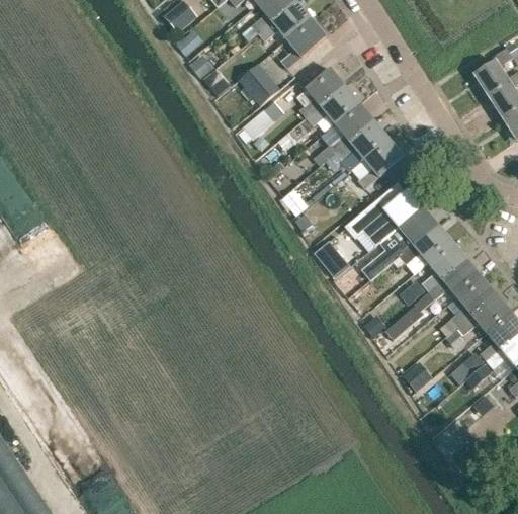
[(178,30),(198,14),(186,0),(182,0),(165,14),(178,30)]
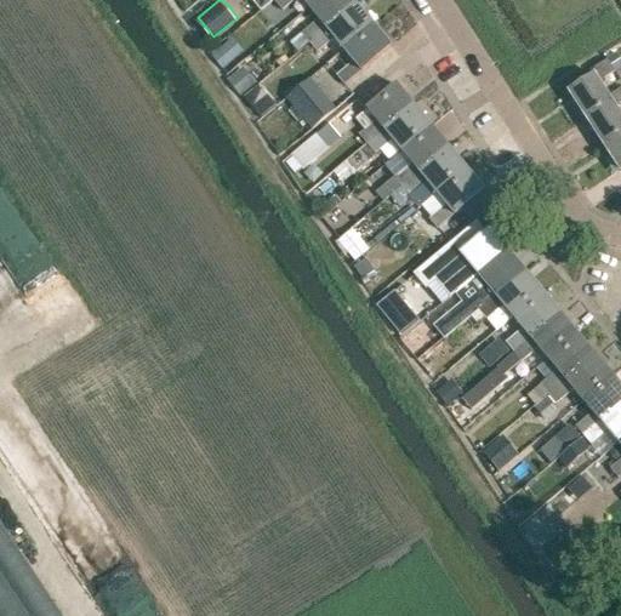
[(308,40),(355,1),(354,0),(313,0),(308,5),(318,17),(301,30),(308,40)]
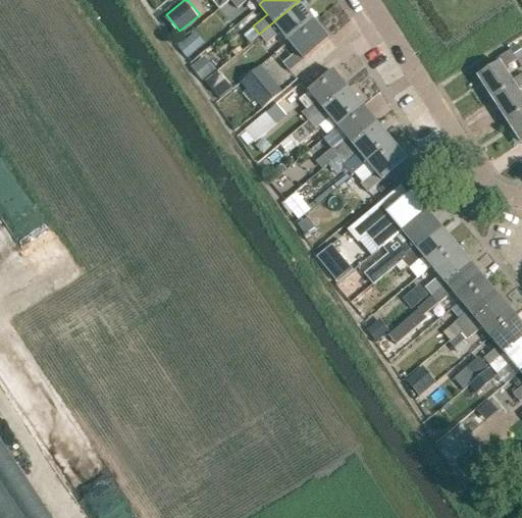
[(289,40),(313,18),(299,1),(259,34),(266,42),(280,30),(289,40)]
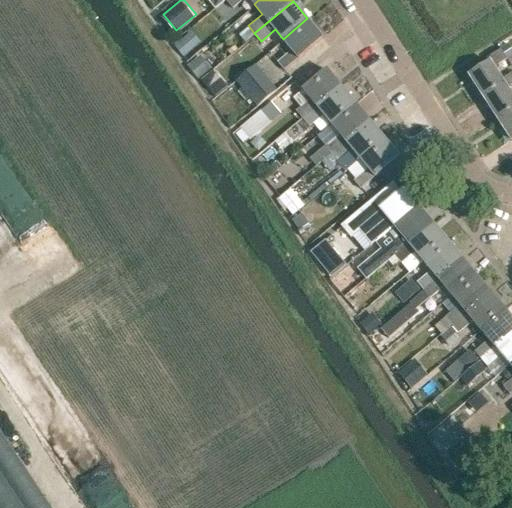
[(235,28),(256,13),(250,6),(230,21),(235,28)]
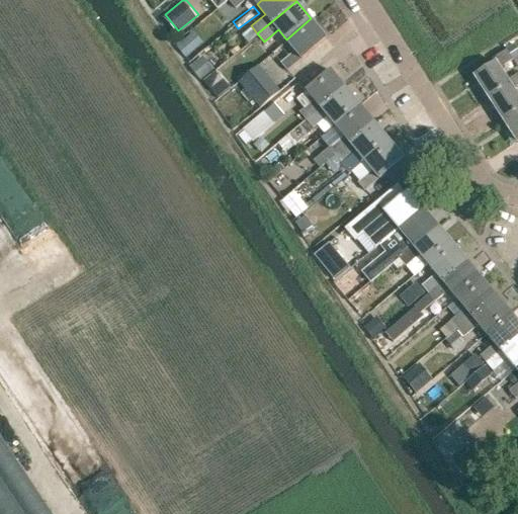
[(311,18),(286,39),(294,49),(280,61),(286,69),(300,57),(301,58),(326,36),(311,18)]
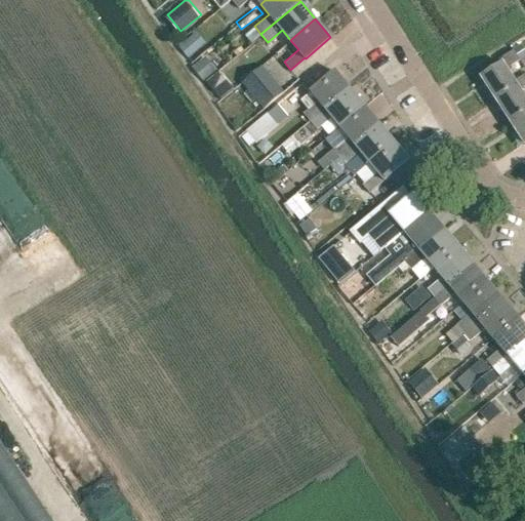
[(187,37),(178,44),(188,54),(196,48),(187,37)]
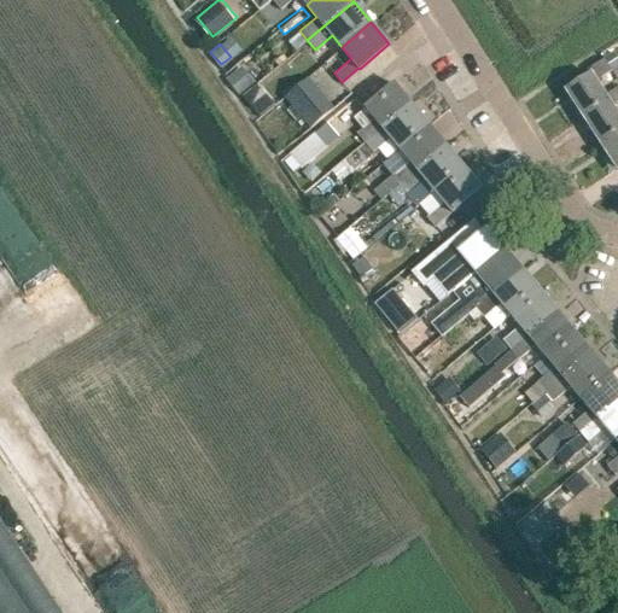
[(607,98),(605,93),(595,79),(611,69),(604,57),(587,66),(589,71),(565,87),(582,114),(607,98)]
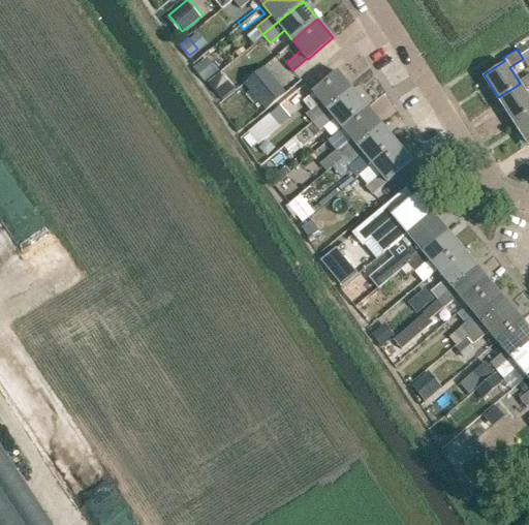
[(204,57),(194,66),(206,79),(216,70),(204,57)]
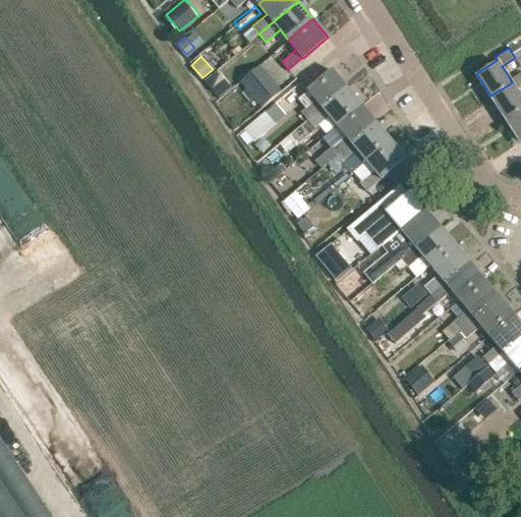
[(307,119),(347,87),(332,68),(306,89),(314,99),(301,111),(307,119)]
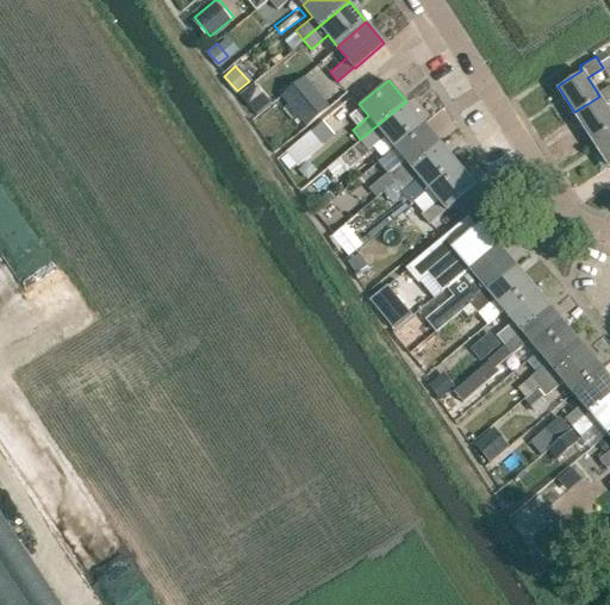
[(609,126),(609,112),(604,104),(609,99),(609,82),(597,92),(599,97),(574,112),(591,138),(609,126)]
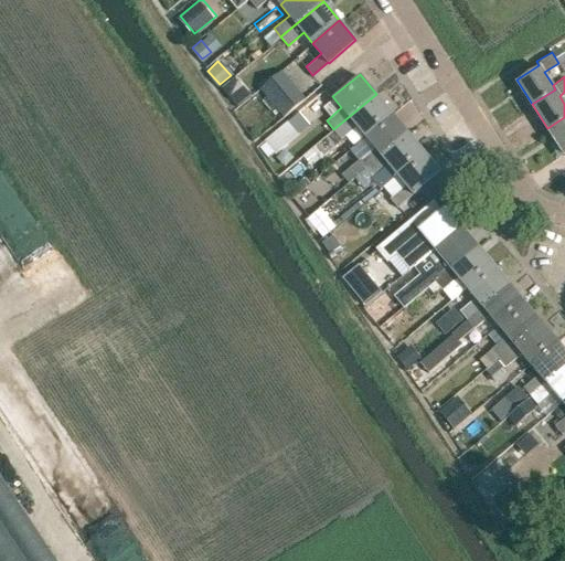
[(267,94),(284,115),(305,97),(304,96),(297,102),(281,82),(267,94)]
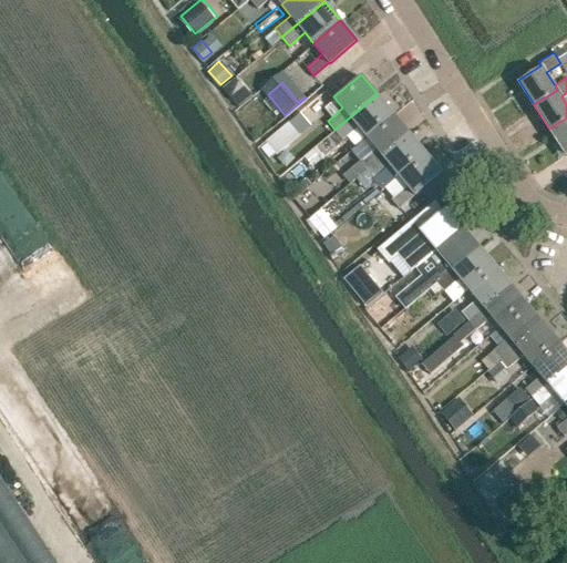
[(393,113),(378,94),(334,130),(342,137),(357,125),(366,135),(393,113)]
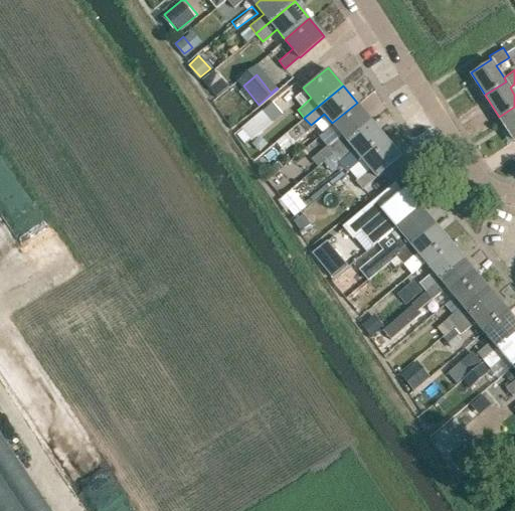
[(333,152),(371,120),(357,103),(332,123),(340,133),(326,144),(333,152)]
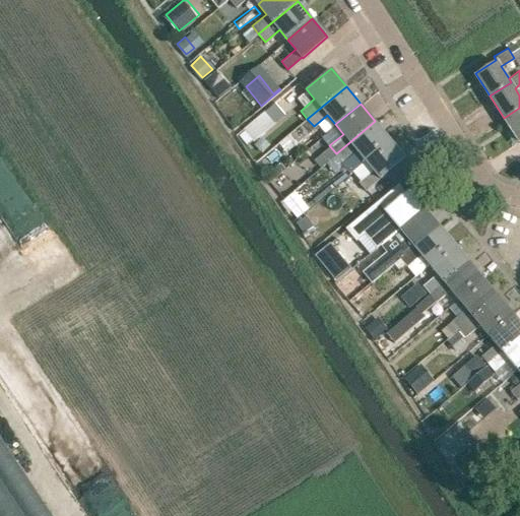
[(253,136),(275,118),(266,108),(245,125),(253,136)]
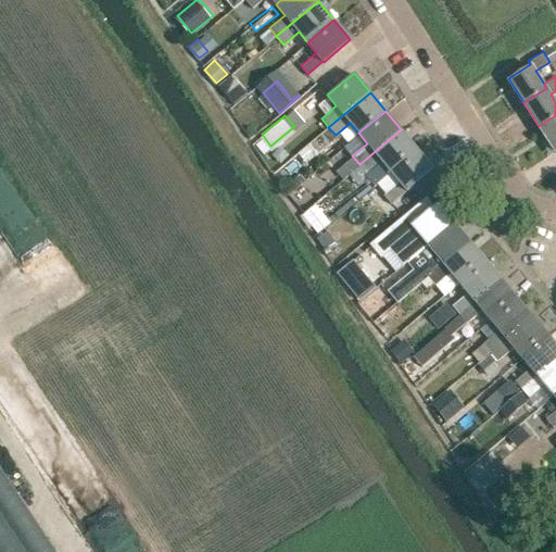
[(555,115),(539,126),(554,151),(555,149),(555,115)]
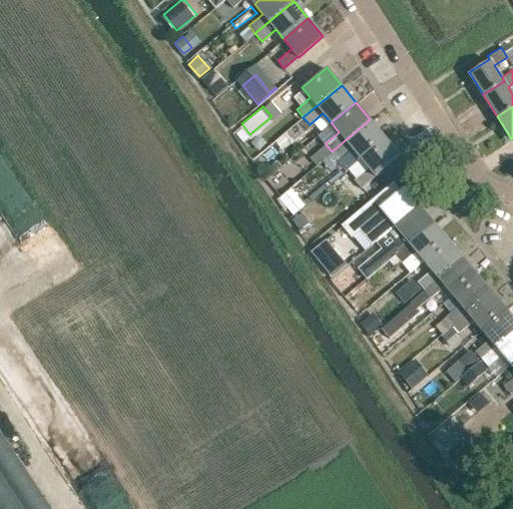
[(291,111),(278,122),(285,131),(298,119),(291,111)]
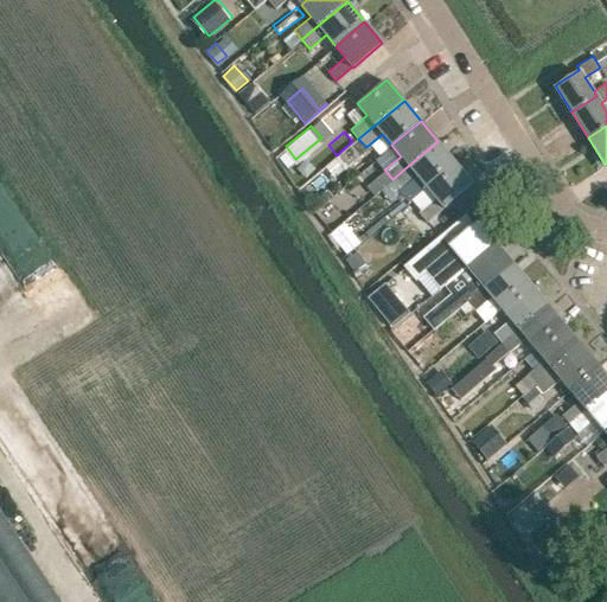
[(358,139),(340,154),(349,165),(368,149),(366,147),(358,139)]
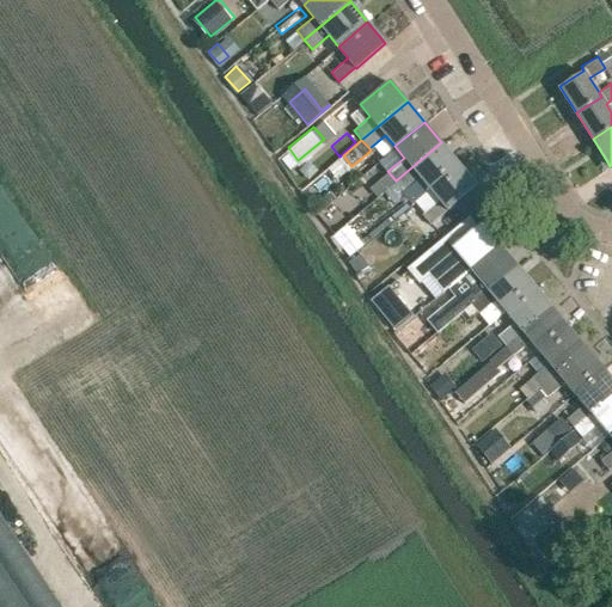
[(429,188),(459,164),(441,142),(396,181),(403,190),(420,177),(429,188)]
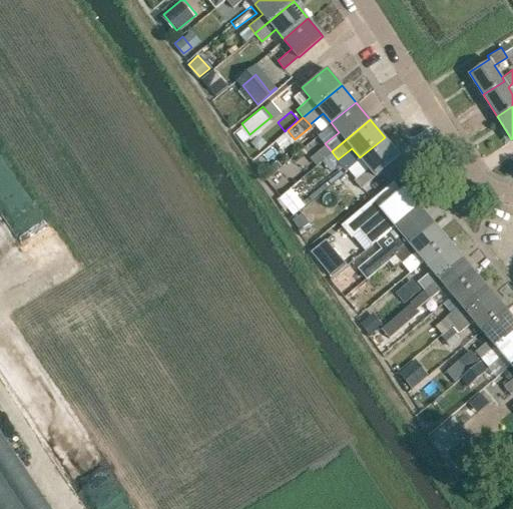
[(306,152),(321,142),(315,133),(300,144),(306,152)]
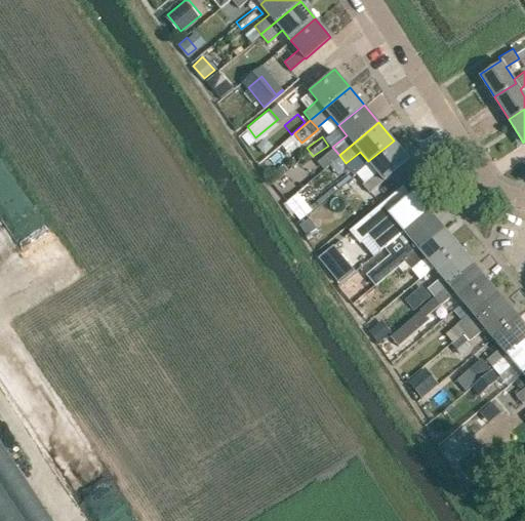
[(394,141),(368,161),(376,171),(362,183),(369,191),(382,179),(384,179),(409,158),(394,141)]
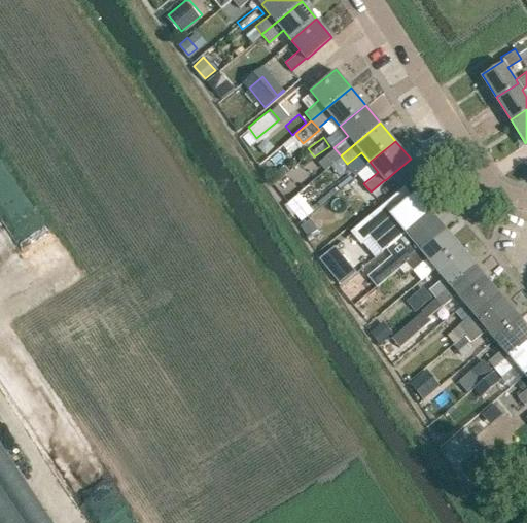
[(334,147),(321,159),(328,167),(341,155),(334,147)]
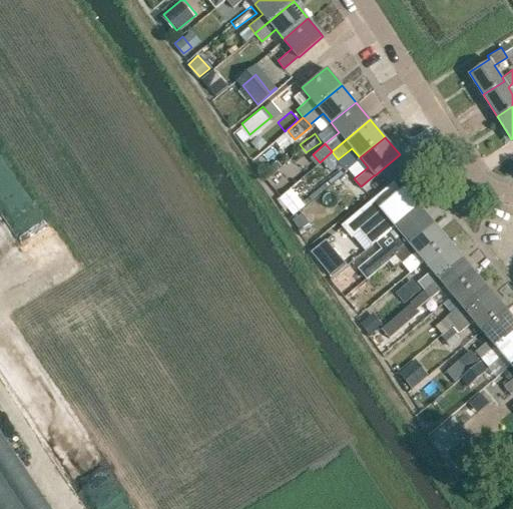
[(394,224),(419,204),(404,186),(379,206),(380,207),(366,218),(372,226),(386,215),(394,224)]
